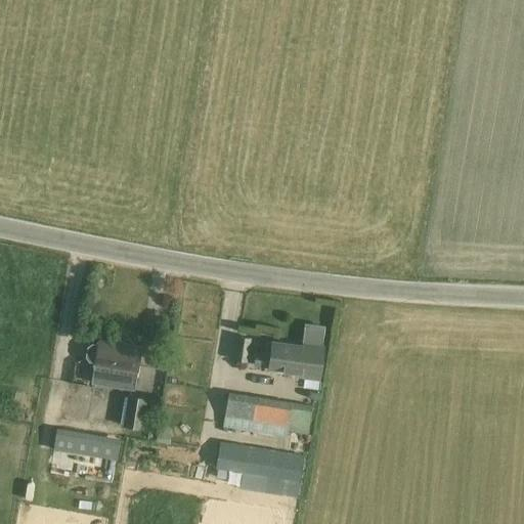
[(235,361),(248,363),(252,340),(238,337),(235,361)]
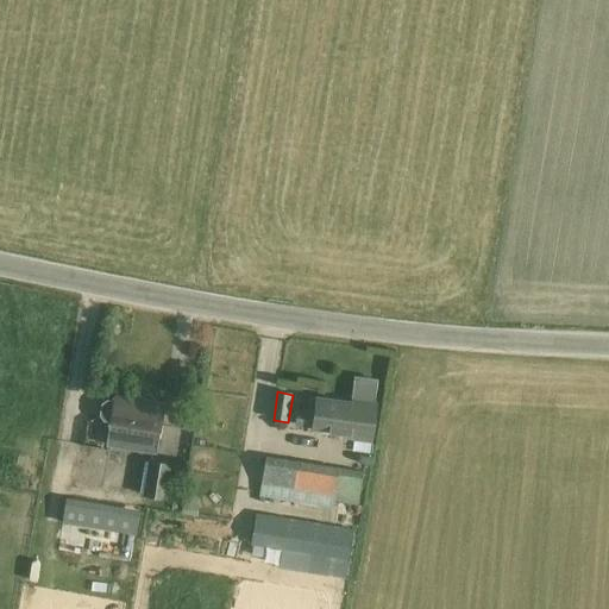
[(107,400),(102,403),(100,415),(104,420),(112,421),(108,445),(156,453),(164,403),(117,396),(115,401),(107,400)]
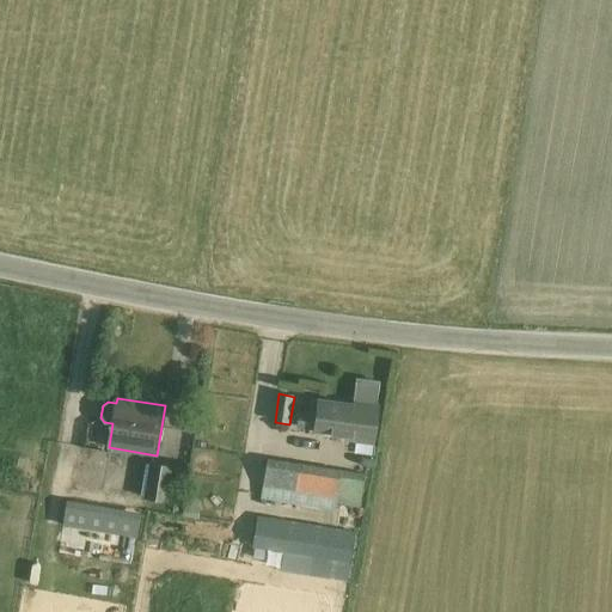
[(310,414),(300,412),(298,427),(314,429),(314,430),(350,435),(350,440),(372,444),(378,405),(355,402),(355,404),(312,398),(310,414)]
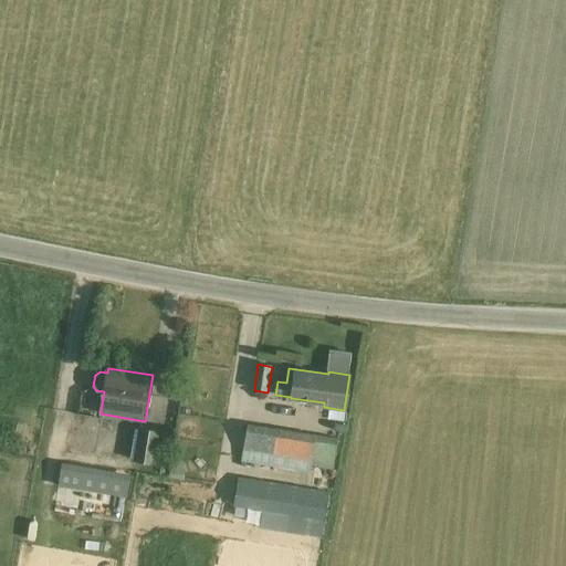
[(248,425),(242,461),(310,473),(311,465),(334,470),(338,440),(248,425)]
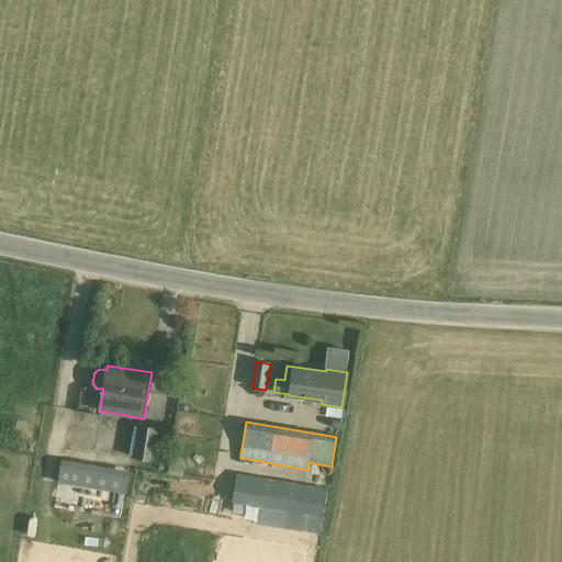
[(137,425),(133,458),(153,461),(158,429),(137,425)]
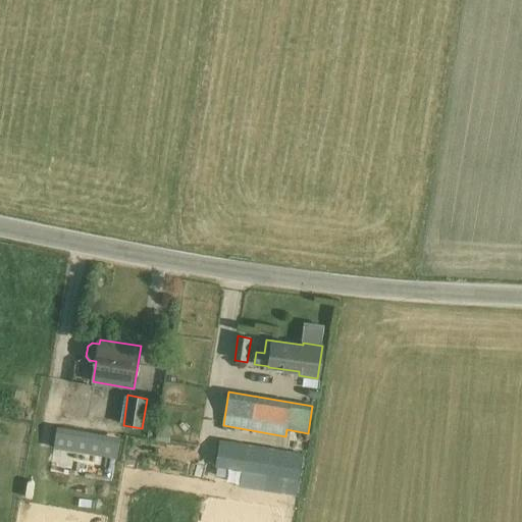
[(61,417),(61,428),(116,430),(116,419),(61,417)]
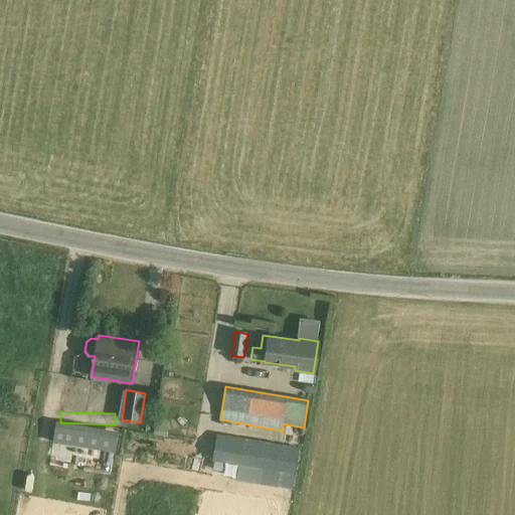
[(118,440),(55,430),(53,442),(115,453),(118,440)]
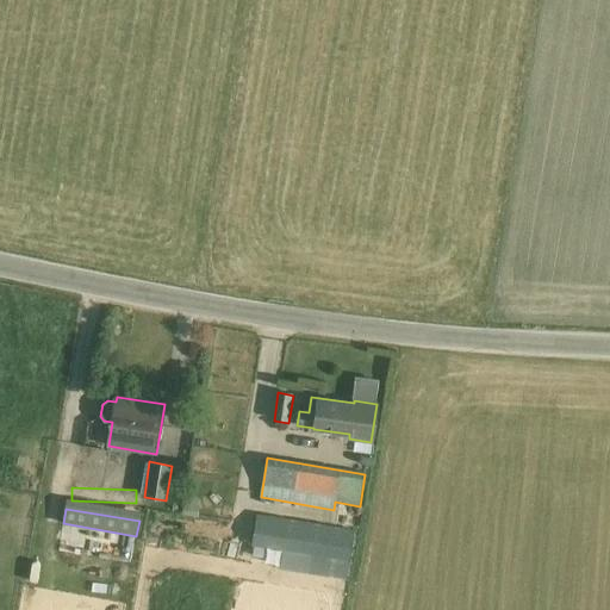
[(251,546),(349,561),(354,529),(256,514),(251,546)]
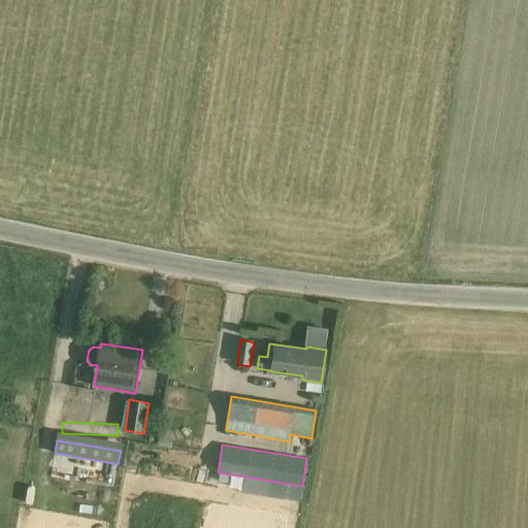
[(223,474),(220,485),(242,491),(245,481),(223,474)]
